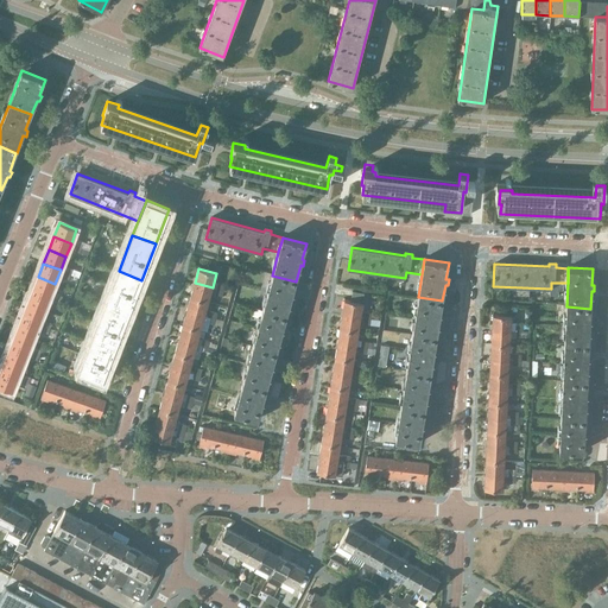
[(127,315),(141,280),(119,271),(105,305),(127,315)]
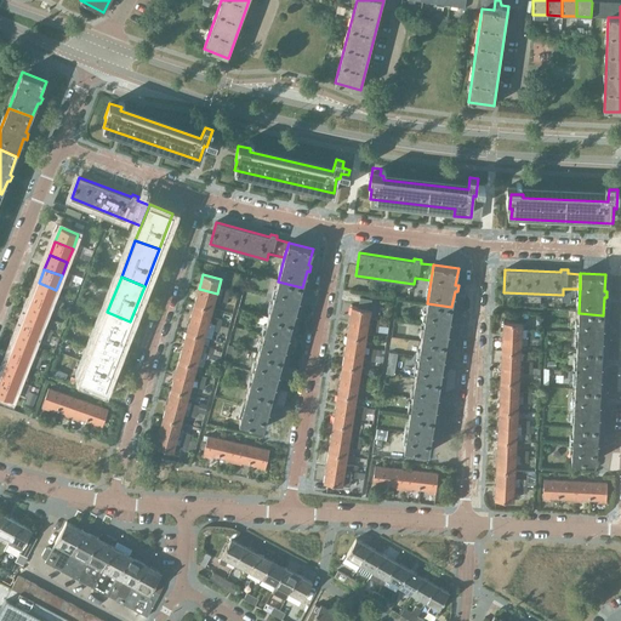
[(292,324),(302,288),(278,281),(268,318),(292,324)]
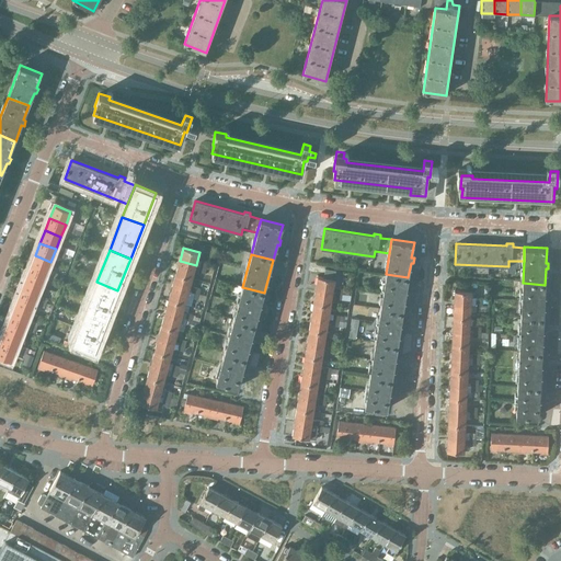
[(35,255),(30,267),(46,274),(50,262),(35,255)]
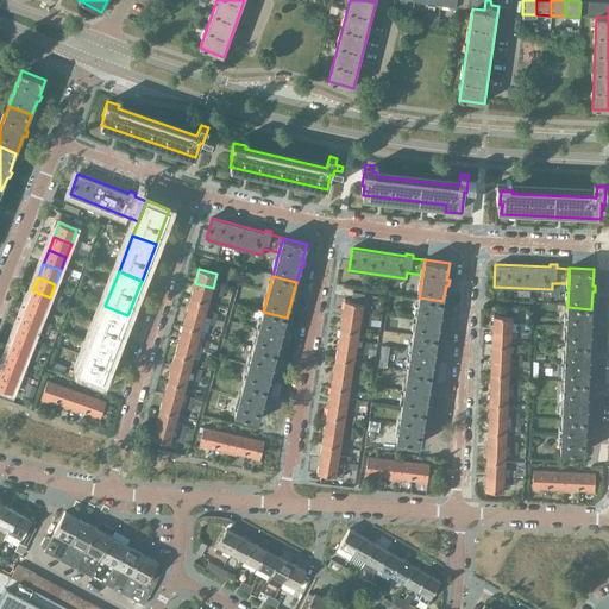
[(190,297),(208,302),(213,288),(195,283),(190,297)]
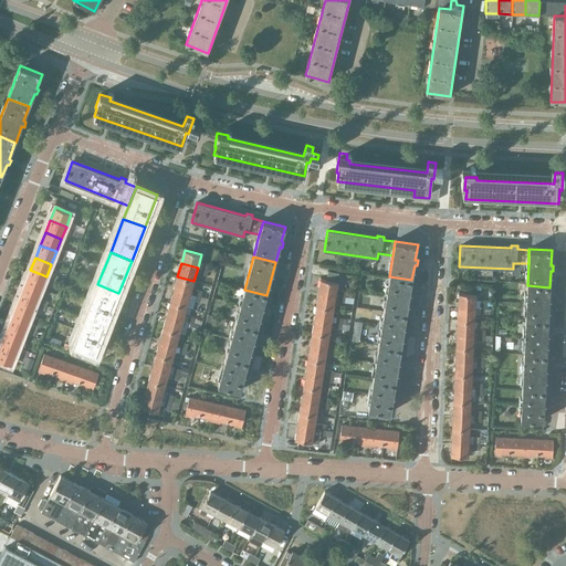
[(46,276),(30,270),(25,283),(41,289),(46,276)]
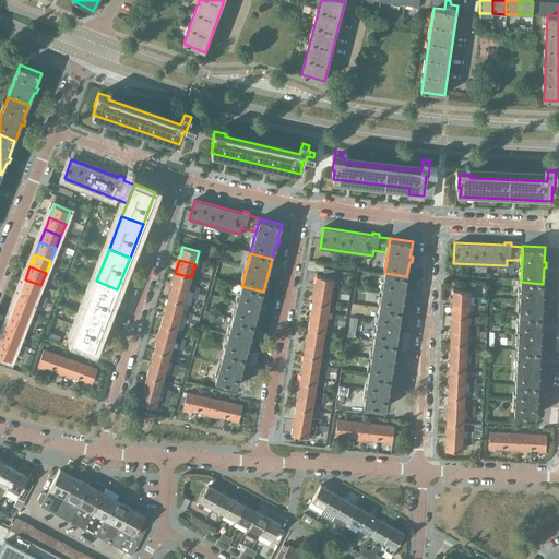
[(322,276),(333,278),(335,270),(324,268),(322,276)]
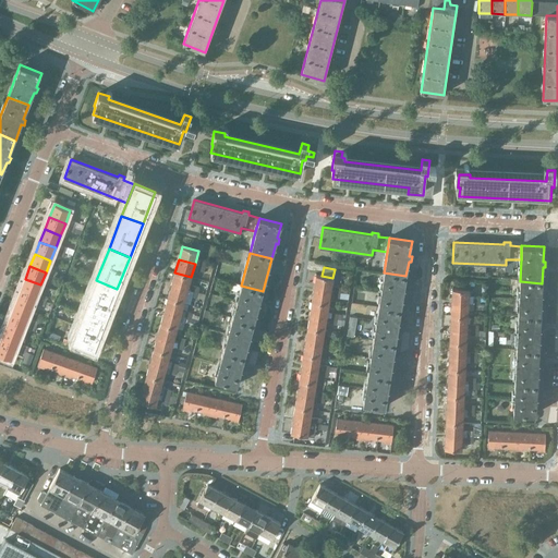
[(171,286),(187,290),(191,277),(174,273),(171,286)]
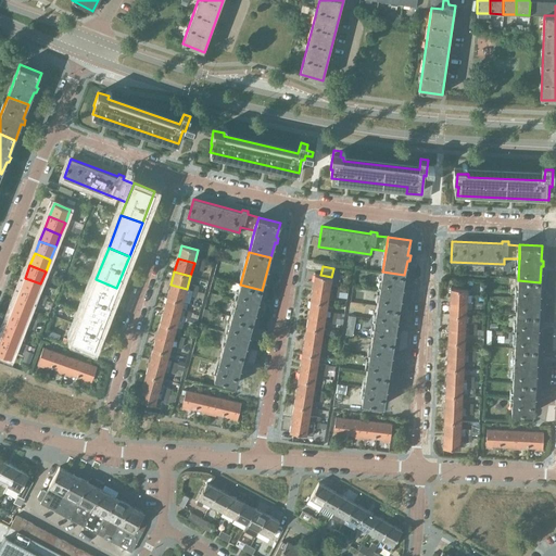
[(382,272),(377,307),(399,311),(404,275),(382,272)]
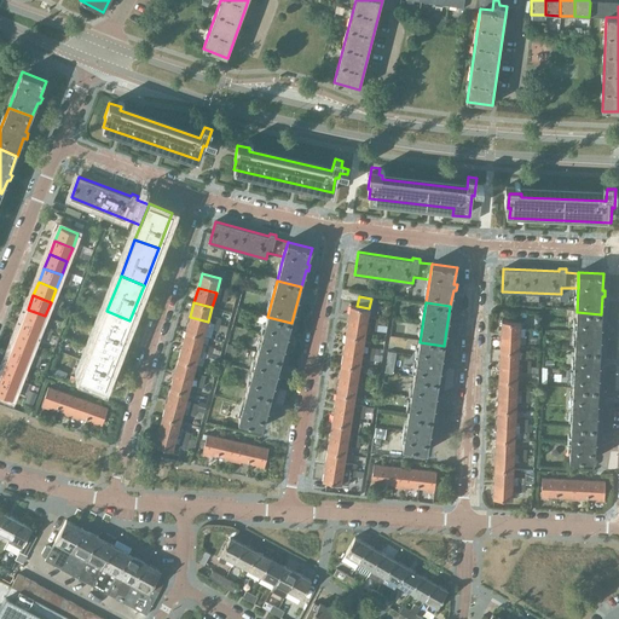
[(348,320),(366,323),(369,308),(357,306),(351,306),(348,320)]
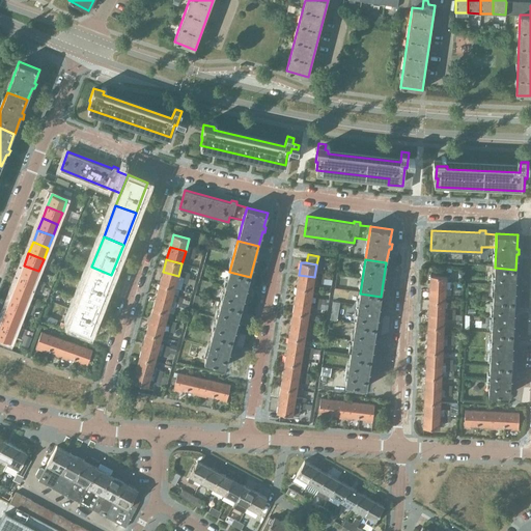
[(24,266),(19,277),(34,283),(38,271),(24,266)]
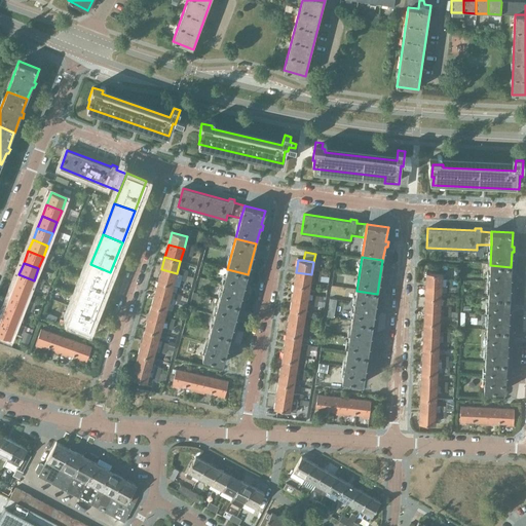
[(99,301),(110,272),(90,264),(79,294),(99,301)]
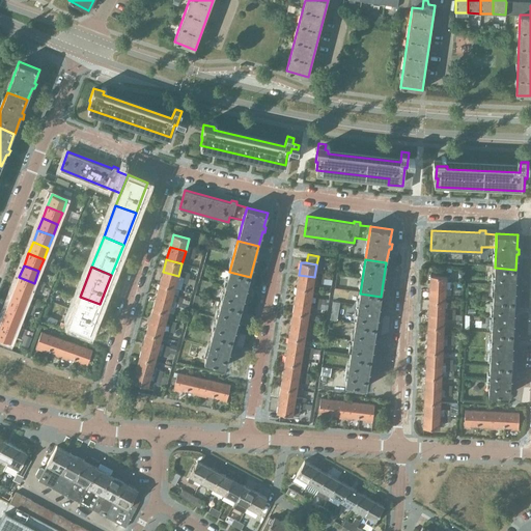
[(493,299),(514,300),(514,287),(518,286),(518,282),(515,281),(515,270),(495,268),(493,299)]
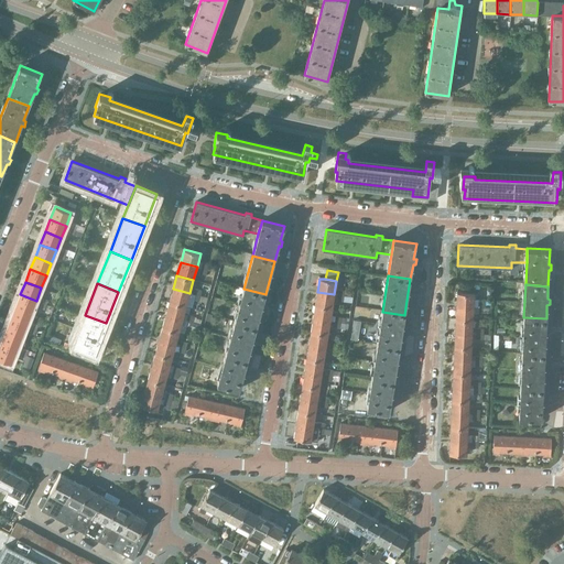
[(170,302),(186,306),(190,293),(173,289),(170,302)]
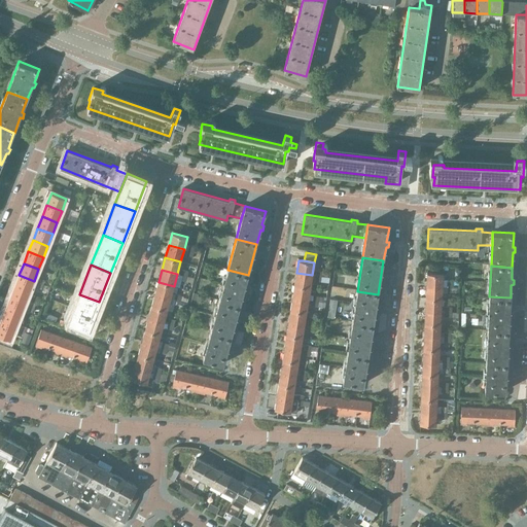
[(239,306),(248,275),(227,270),(218,301),(239,306)]
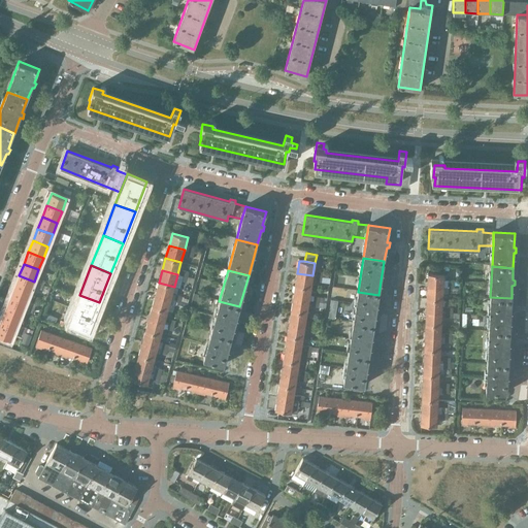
[(312,275),(297,273),(295,286),(310,288),(312,275)]
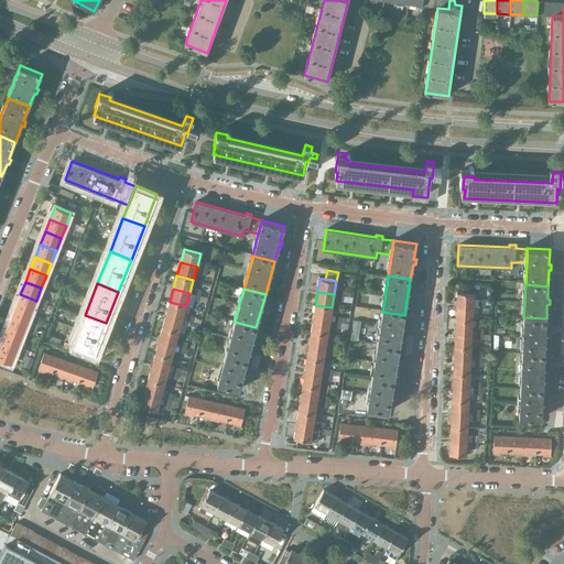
[(456,306),(474,306),(474,293),(457,292),(456,306)]
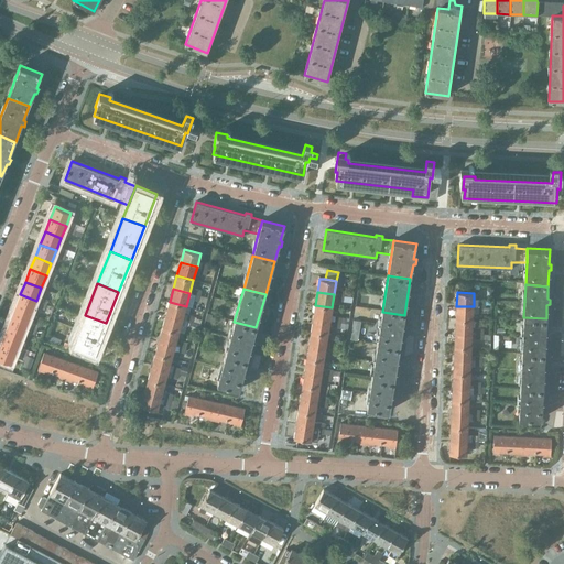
[(20,294),(15,306),(31,313),(36,301),(20,294)]
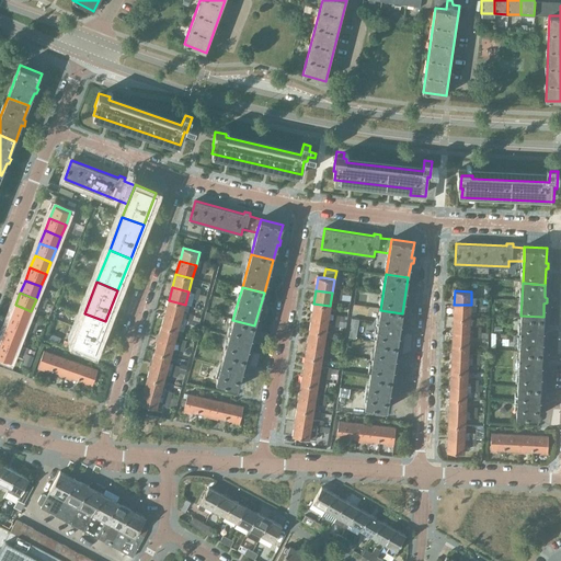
[(165,312),(182,317),(185,305),(169,300),(165,312)]
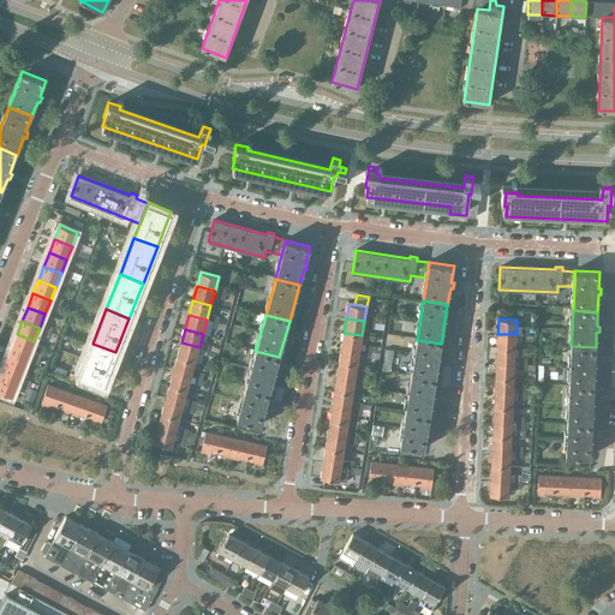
[(344,333),(341,347),(360,350),(362,335),(344,333)]
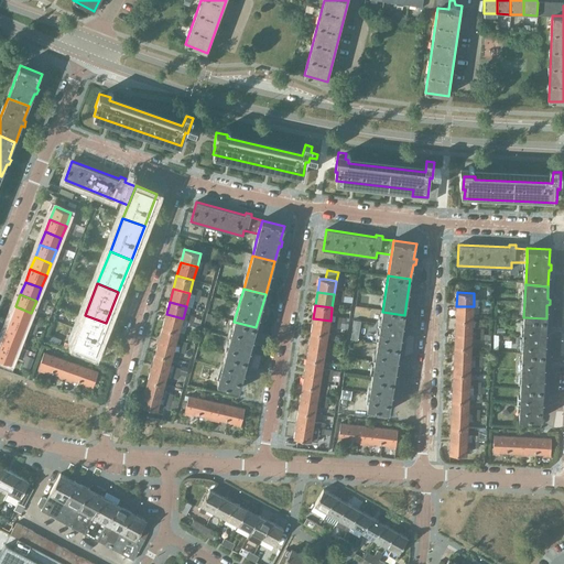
[(10,320),(26,326),(31,313),(15,306),(10,320)]
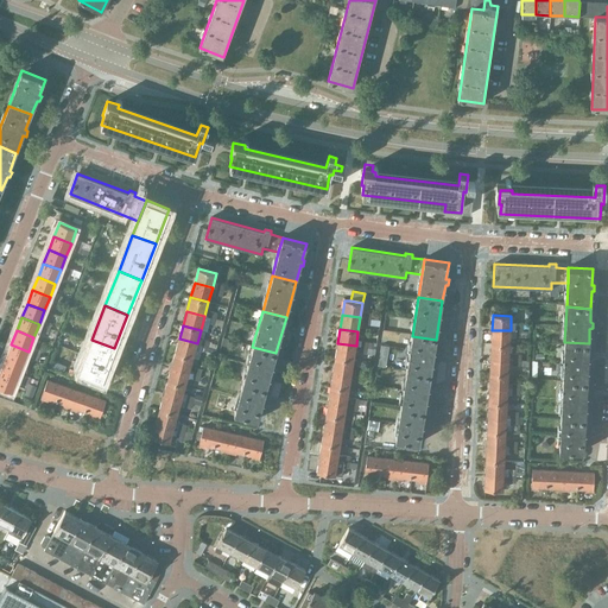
[(511,330),(492,330),(492,344),(510,344),(511,330)]
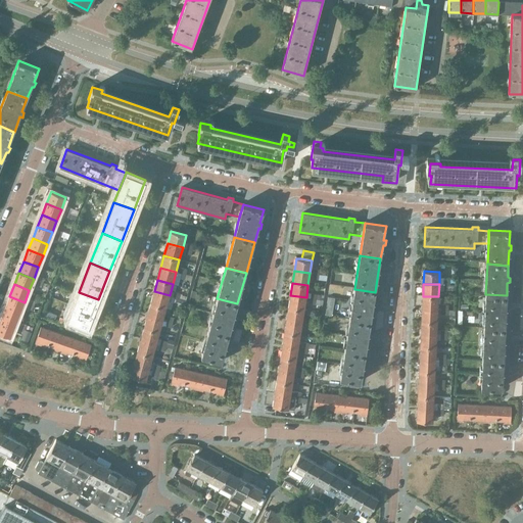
[(354,289),(349,320),(370,323),(375,292),(354,289)]
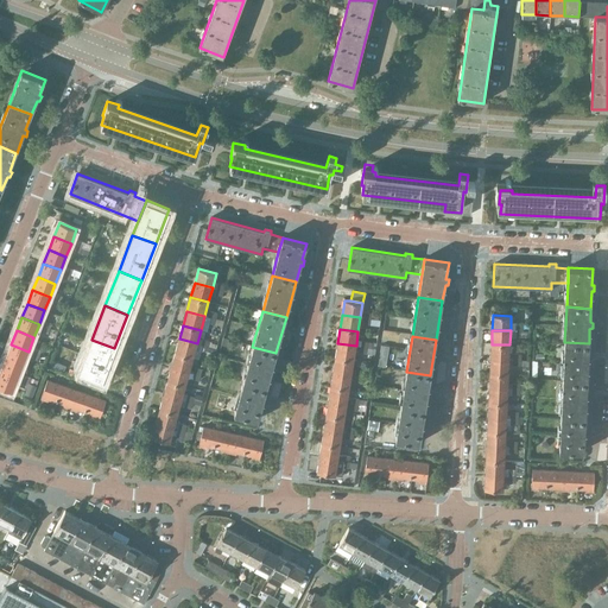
[(175,353),(192,358),(197,343),(179,339),(175,353)]
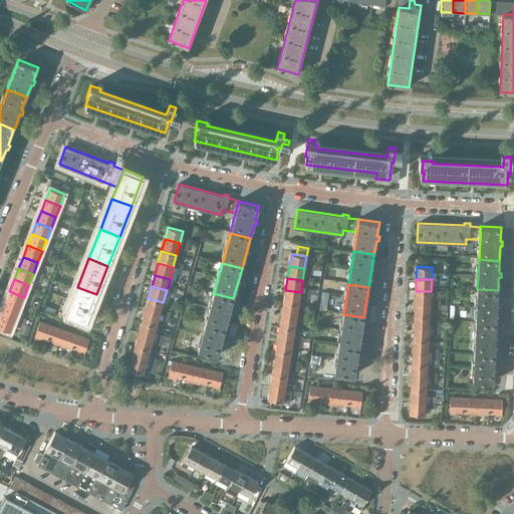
[(96,294),(77,287),(67,313),(86,320),(96,294)]
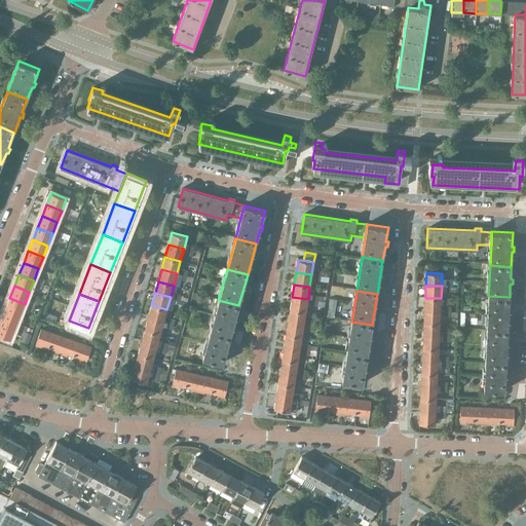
[(508,331),(510,297),(488,296),(487,330),(508,331)]
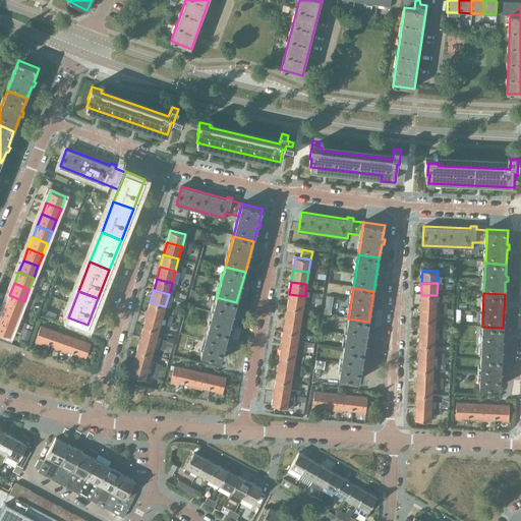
[(289,294),(287,306),(303,308),(305,296),(289,294)]
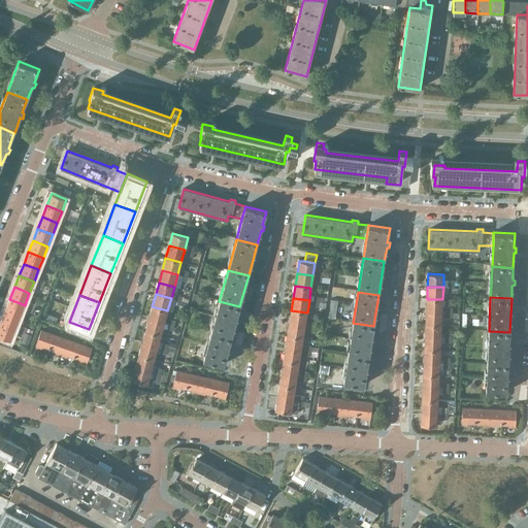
[(25,305),(9,299),(5,310),(20,317),(25,305)]
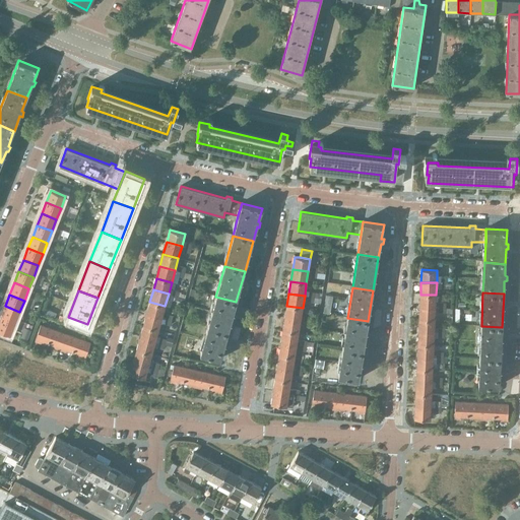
[(420,295),(419,307),(436,308),(436,295),(420,295)]
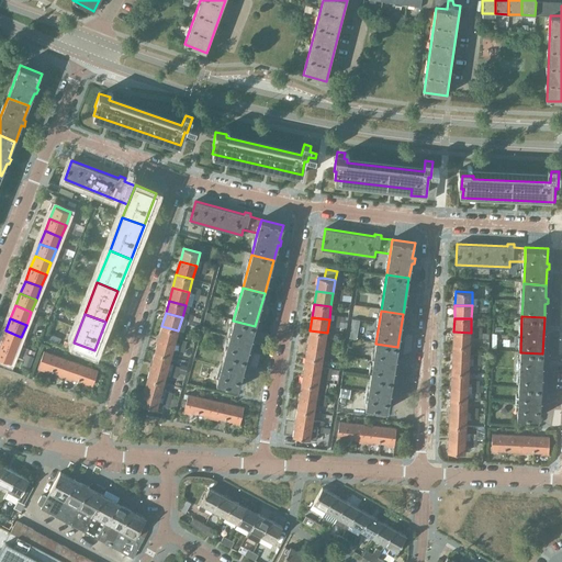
[(246,358),(255,326),(233,321),(225,351),(246,358)]
